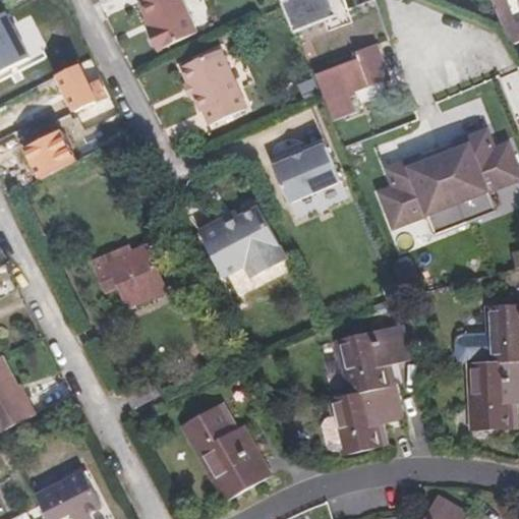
[(143,0),(139,2),(151,27),(146,30),(157,52),(197,34),(181,0),(143,0)]
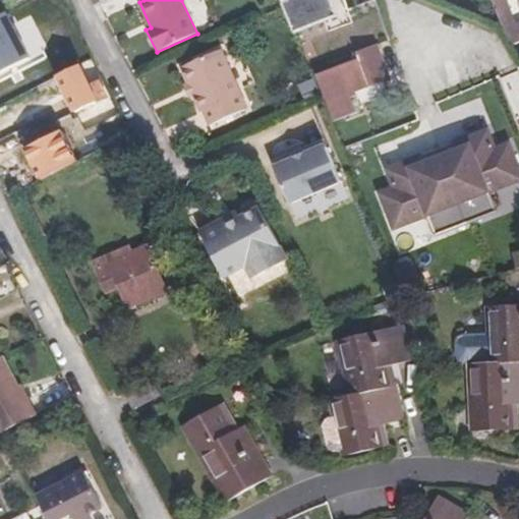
[(310,12),(304,0),(291,0),(299,17),(310,12)]
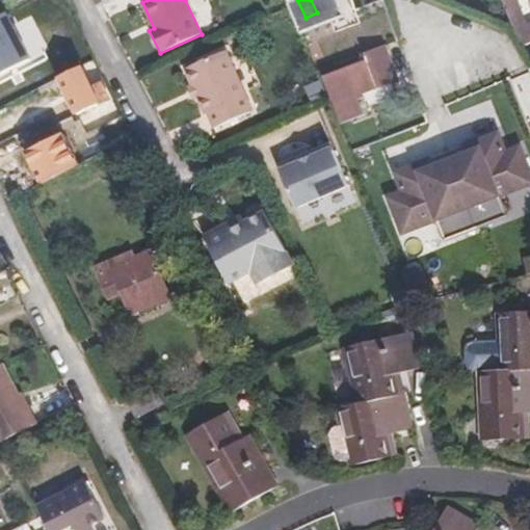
[(503,0),(520,45),(529,41),(529,20),(525,22),(518,0),(503,0)]
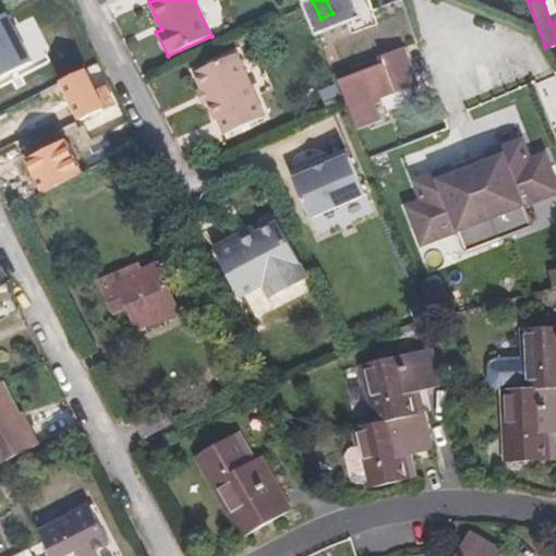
[(417,81),(406,53),(402,46),(381,55),(384,60),(338,81),(359,125),(382,116),(374,98),(397,89),(403,86),(417,81)]
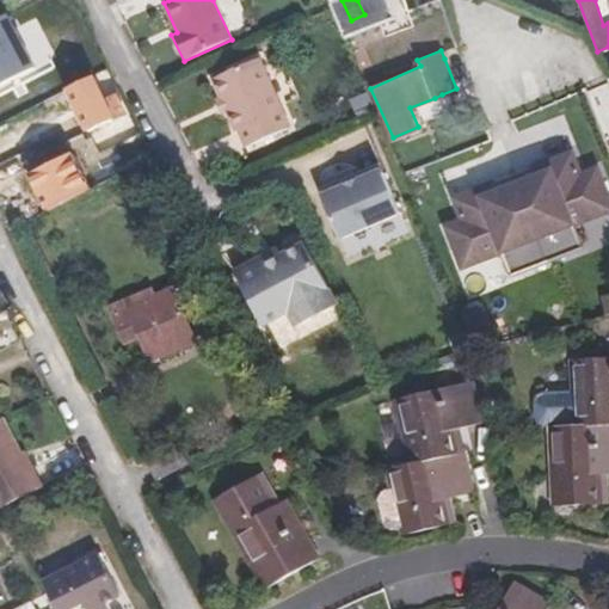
[(291,125),(258,55),(210,78),(234,130),(238,131),(246,147),(291,125)]
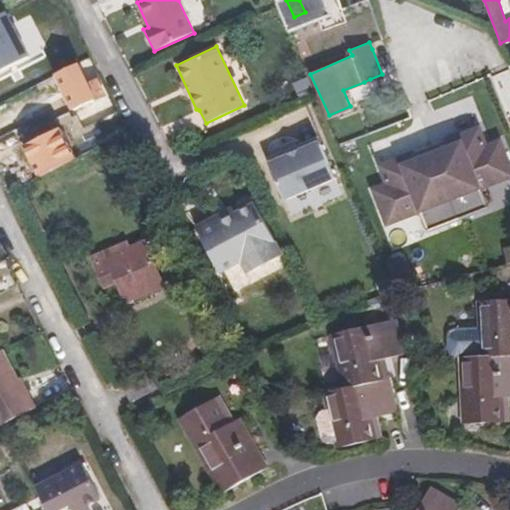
[(93,101),(76,65),(56,75),(72,110),(93,101)]
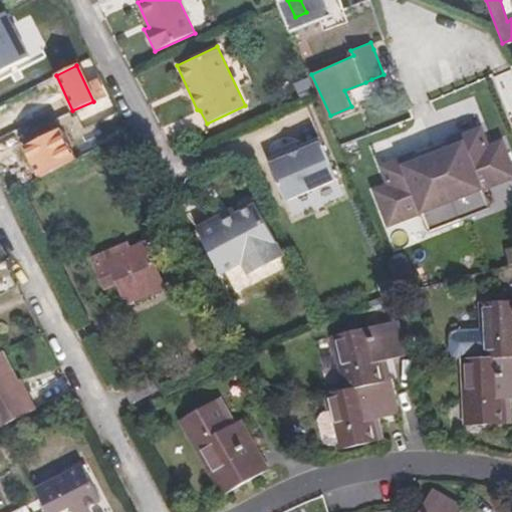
[(448,147),(482,134),(479,126),(445,140),(448,147)]
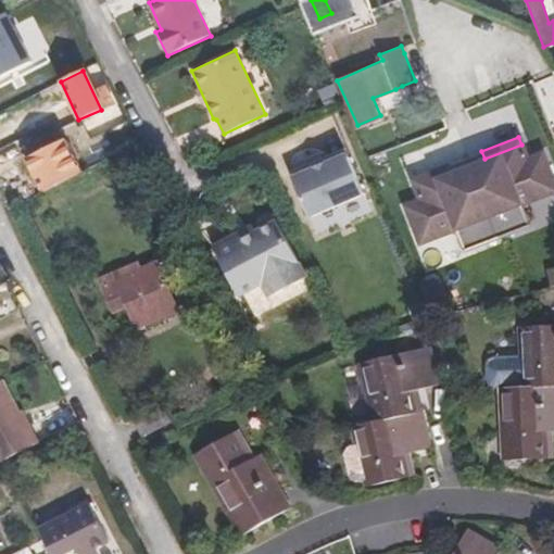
[(516,194),(553,179),(542,151),(527,158),(521,145),(485,159),(481,151),(449,164),(452,172),(415,187),(420,200),(405,205),(417,234),(453,219),(456,227),(462,241),(525,216),(519,203),(516,194)]
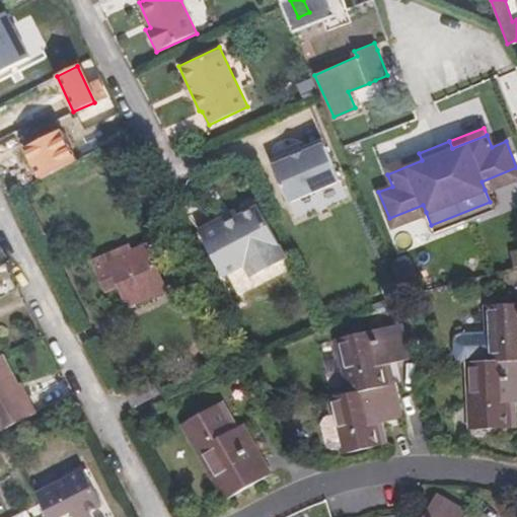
[(272,164),(287,200),(340,179),(323,143),(272,164)]
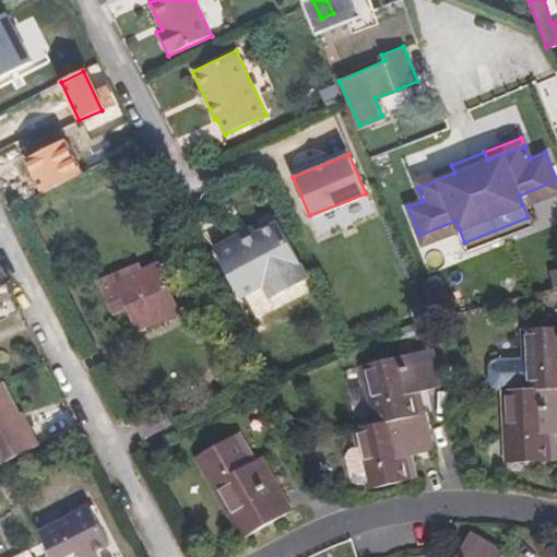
[(454,173),(451,165),(414,179),(417,188),(454,173)]
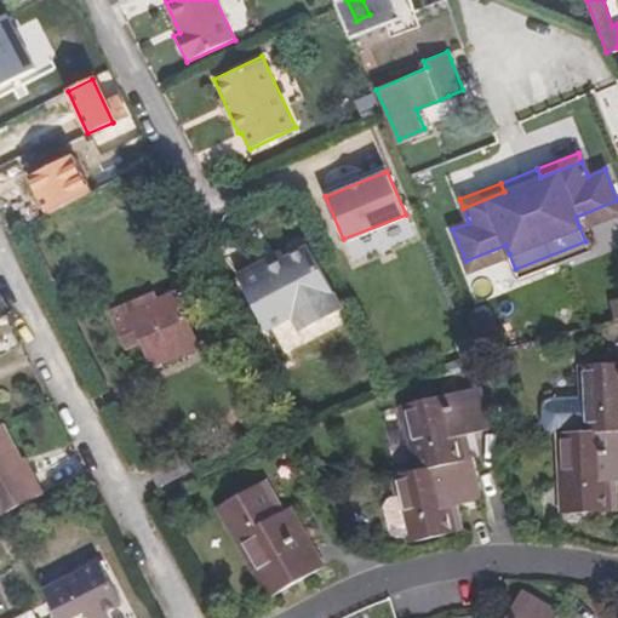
[(576,217),(579,227),(617,211),(617,201),(617,200),(576,217)]
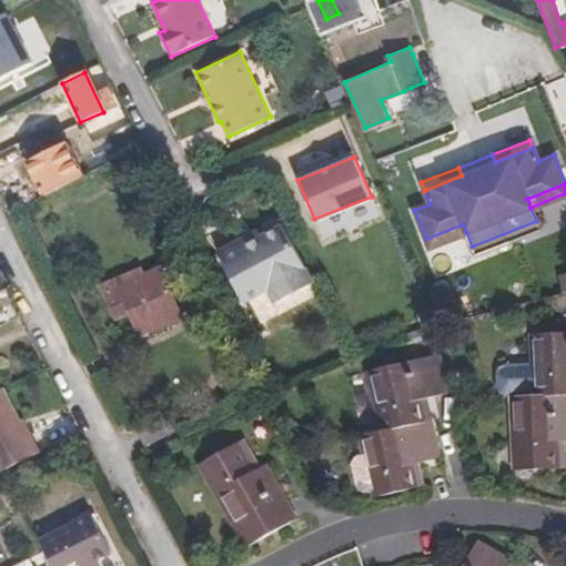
[(284,224),(262,234),(221,255),(242,299),(266,287),(274,302),(314,282),(284,224)]
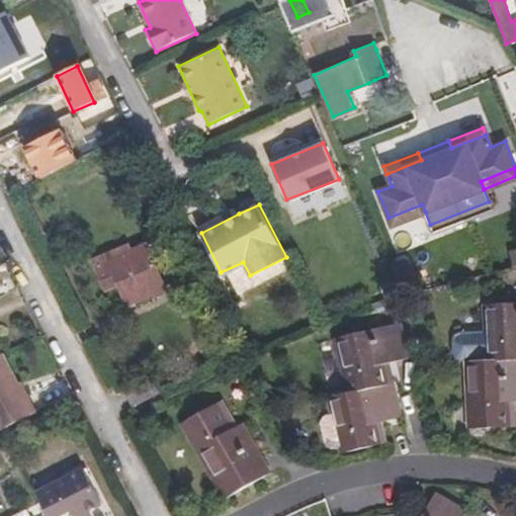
[(425,211),(422,204),(389,218),(391,225),(425,211)]
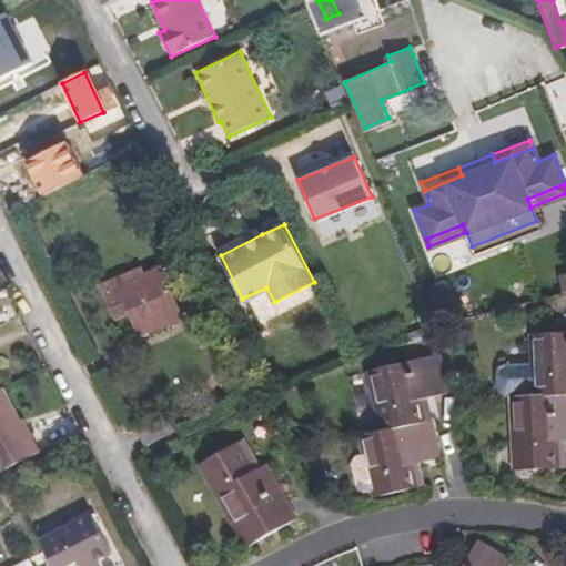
[(221,255),(262,234),(259,226),(216,248),(221,255)]
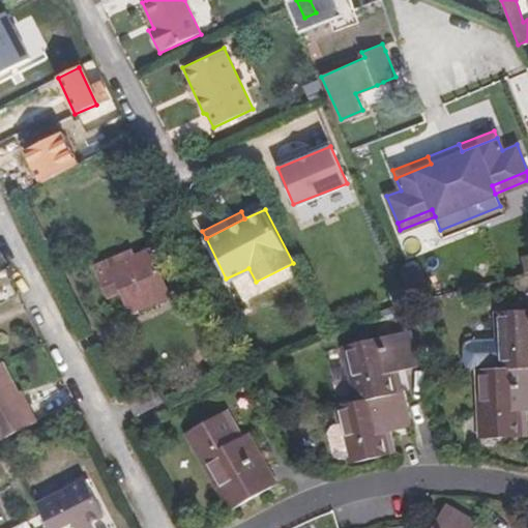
[(165,296),(146,253),(128,260),(126,254),(94,267),(107,296),(119,291),(126,312),(165,296)]
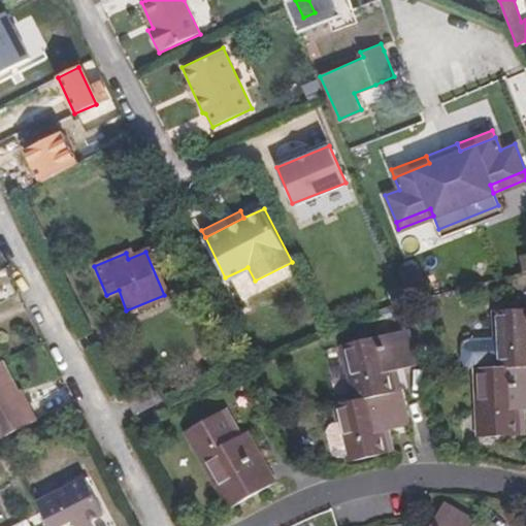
[(401,272),(414,301),(428,297),(416,267),(401,272)]
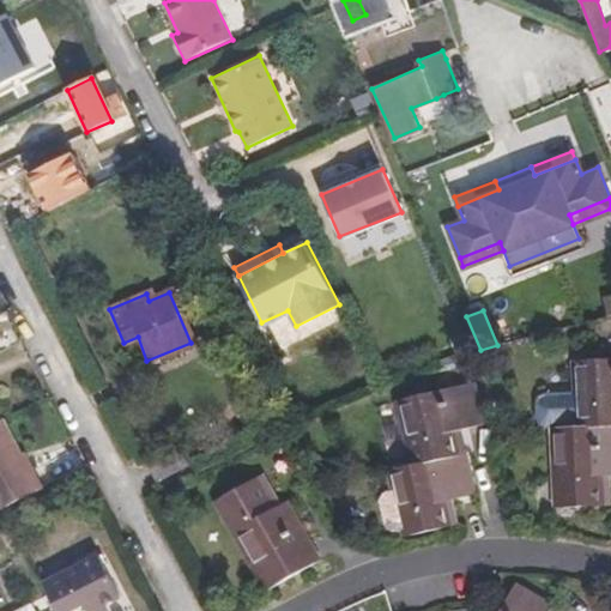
[(538,425),(548,427),(549,475),(536,475),(536,477),(537,506),(539,506),(596,504),(594,473),(610,472),(610,358),(572,360),(573,392),(539,393),(533,395),(532,400),(532,417),(538,425)]
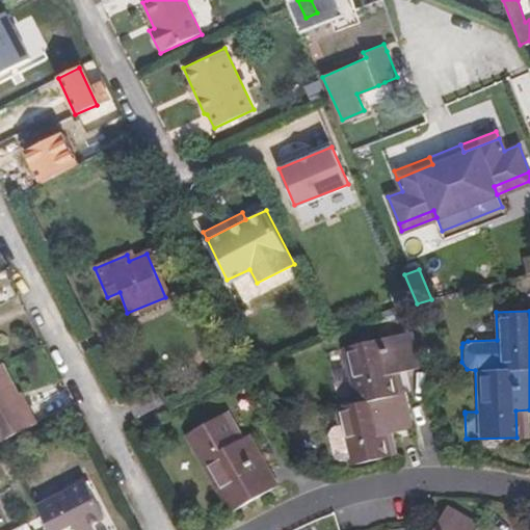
[(399,394),(395,395),(390,374),(416,368),(407,335),(345,349),(351,379),(337,382),(343,407),(337,408),(345,440),(332,444),(337,467),(385,455),(381,435),(407,429),(399,394)]
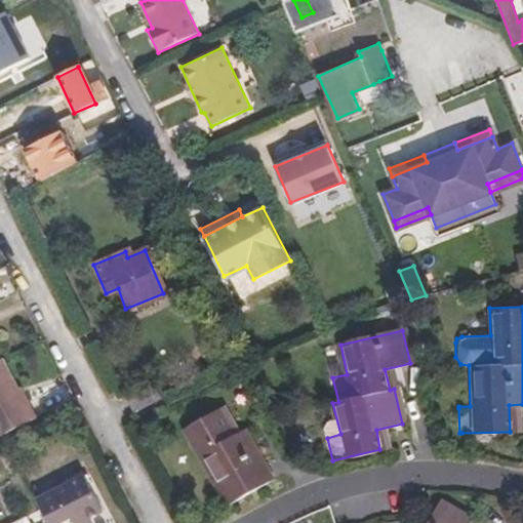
[(0,433),(36,416),(24,392),(18,395),(14,388),(0,359),(0,433)]
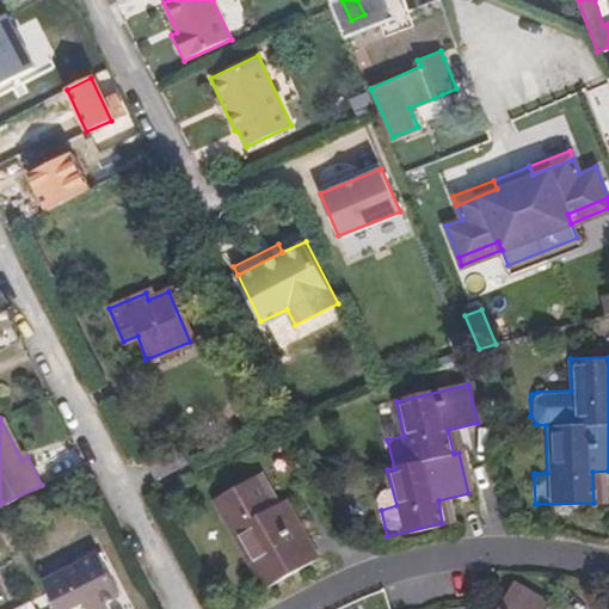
[(24,449),(17,451),(22,460),(28,456),(24,449)]
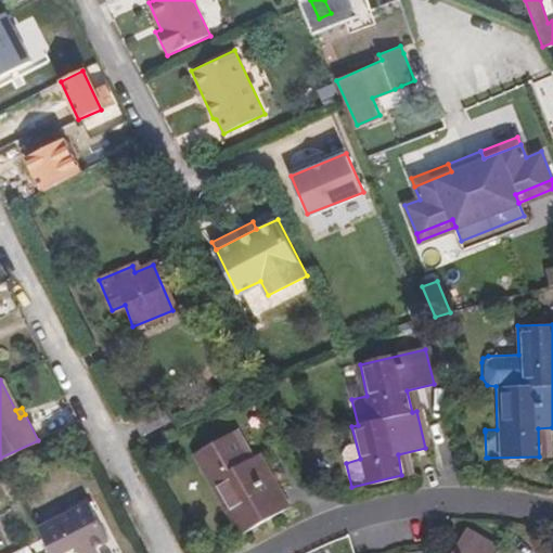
[(243,461),(228,435),(181,462),(194,484),(206,477),(240,534),(284,508),(254,455),(243,461)]
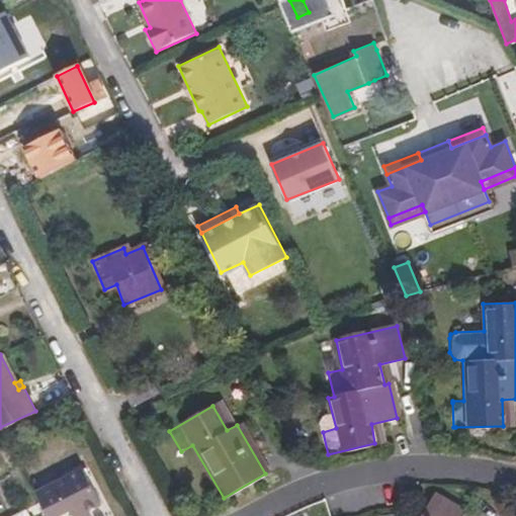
[(82,468),(33,493),(46,515),(75,515),(86,510),(100,503),(82,468)]
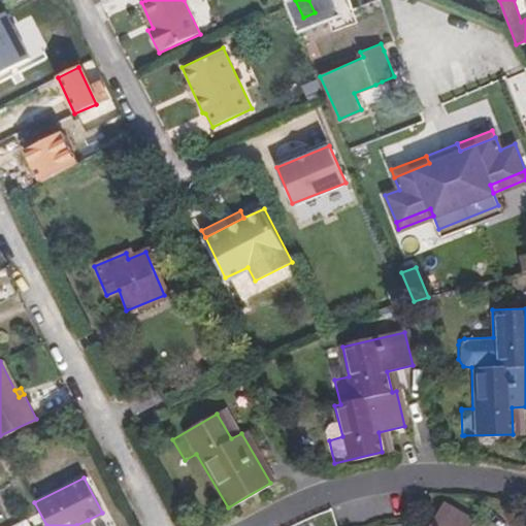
[(465,525),(468,522),(437,503),(424,525),(465,525)]
